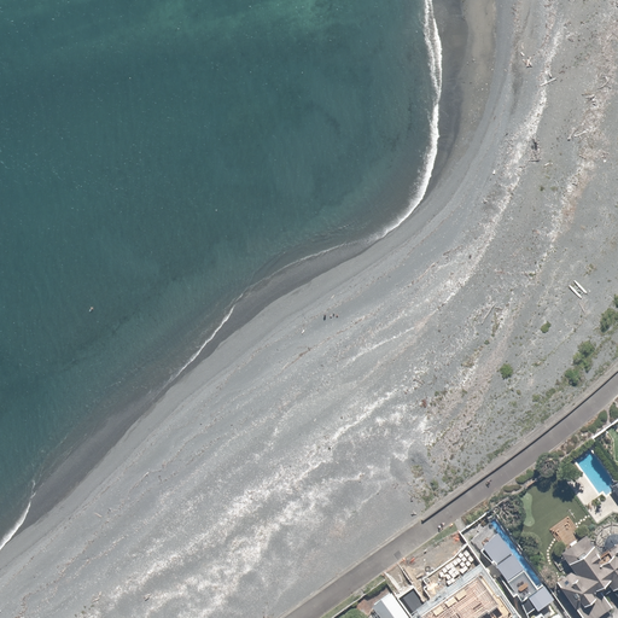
[(557,581),(584,617),(595,617),(614,606),(600,588),(608,582),(613,589),(617,586),(617,524),(613,524),(602,528),(596,535),(594,541),(587,534),(561,551),(573,569),(557,581)]
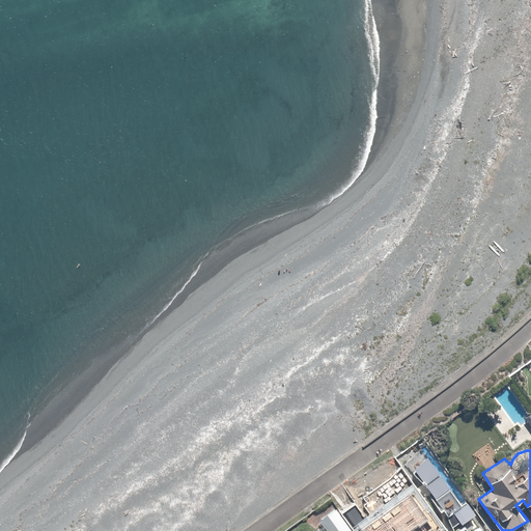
[(394,456),(384,463),(391,474),(401,467),(394,456)]
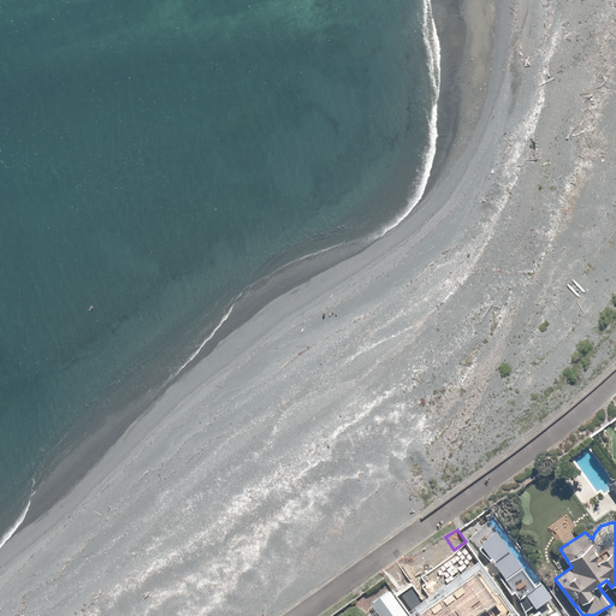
[(497,529),(479,544),(526,615),(552,594),(539,579),(535,584),(497,529)]
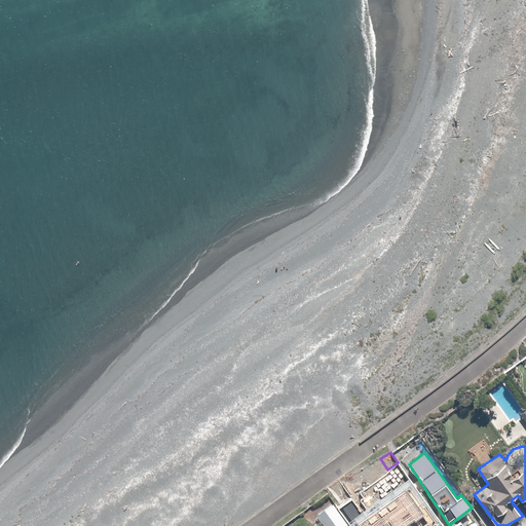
[(363,472),(331,495),(353,525),(377,525),(386,519),(392,525),(428,525),(401,490),(386,497),(363,472)]
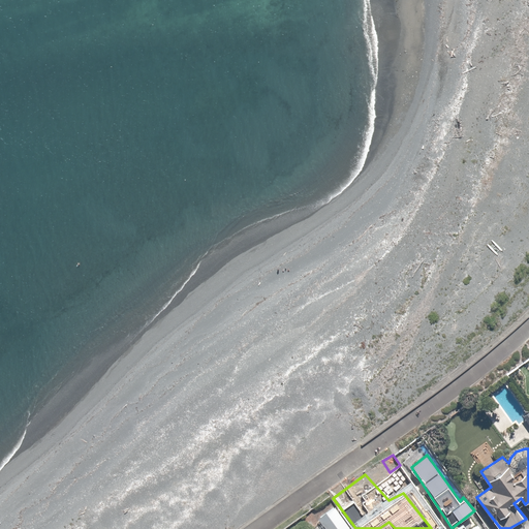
[(350,528),(335,506),(318,518),(327,528),(350,528)]
